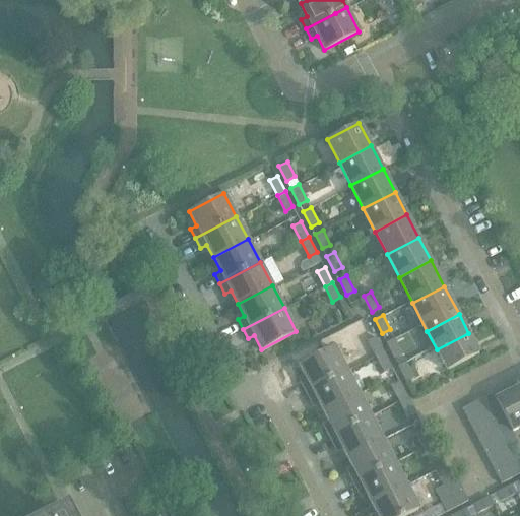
[(468,333),(437,349),(447,369),(478,352),(468,333)]
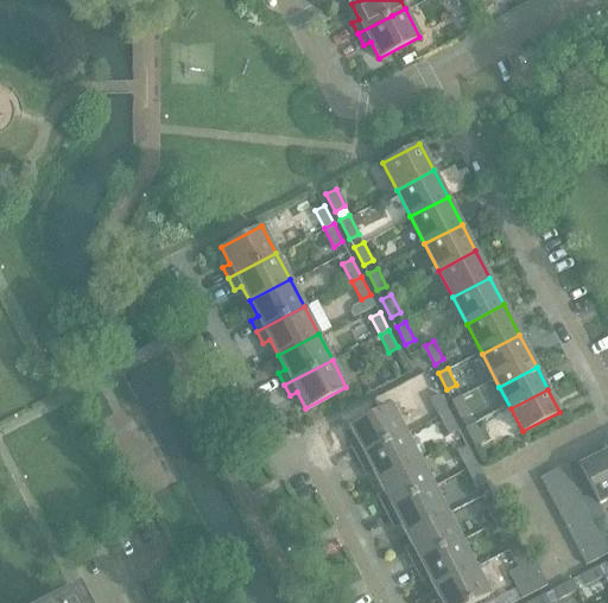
[(438,414),(448,410),(439,392),(430,395),(438,414)]
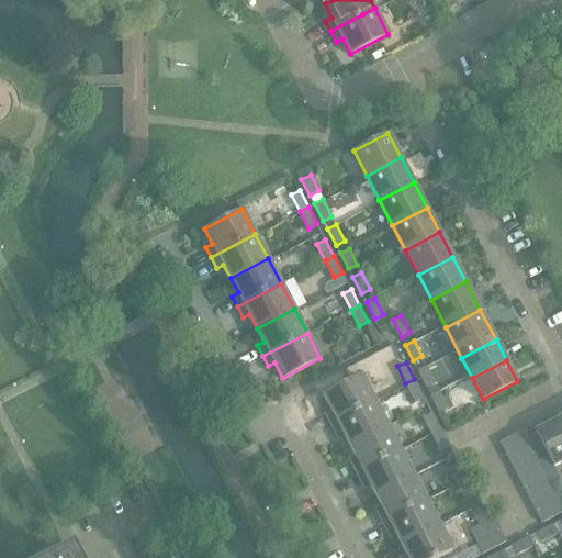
[(417,369),(426,386),(435,381),(426,365),(417,369)]
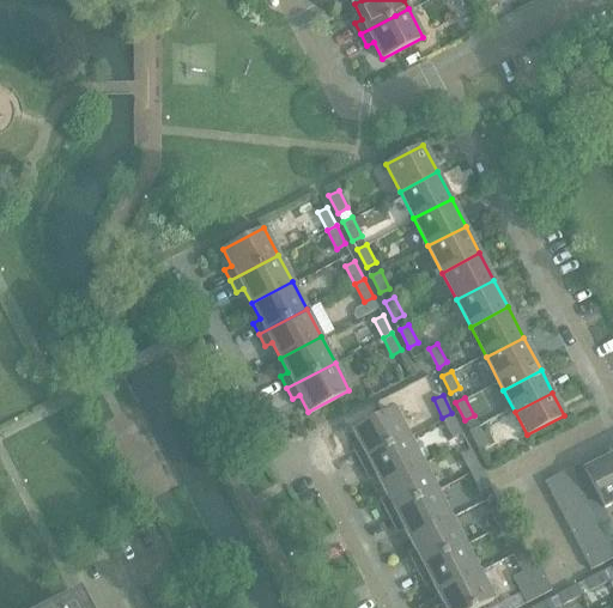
[(359,461),(407,436),(394,408),(352,430),(362,447),(353,450),(359,461)]
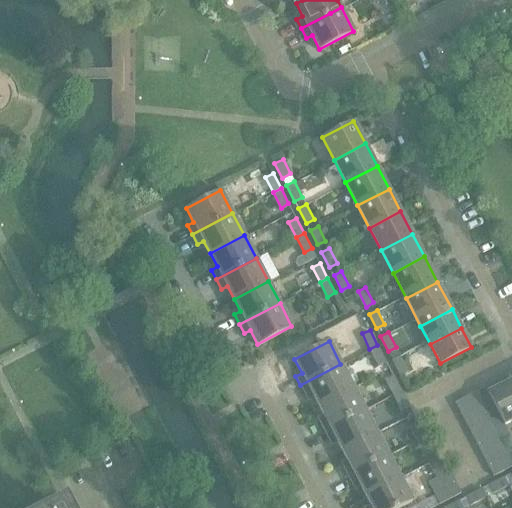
[(377,345),(369,349),(377,364),(385,359),(377,345)]
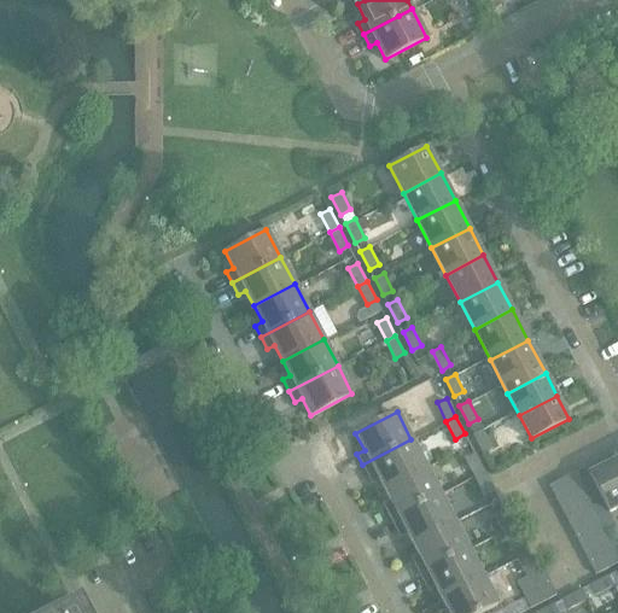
[(473,433),(482,451),(491,447),(483,428),(473,433)]
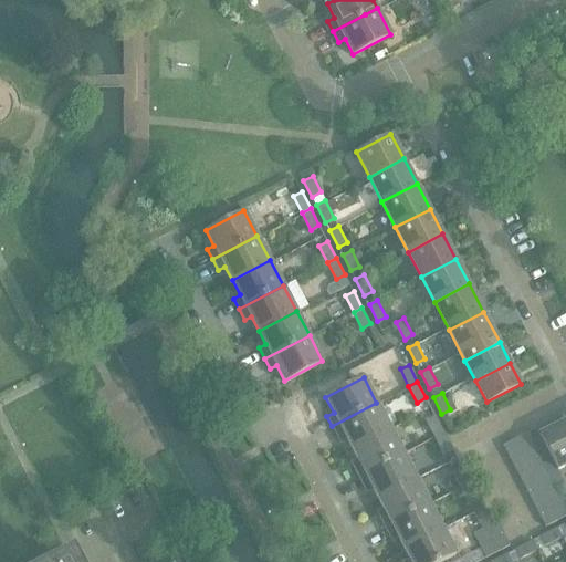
[(376,403),(332,426),(337,437),(345,434),(352,447),(389,427),(376,403)]
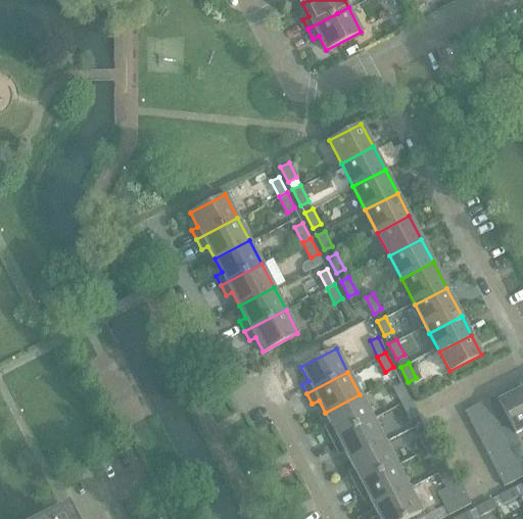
[(400,403),(410,398),(401,383),(392,386),(400,403)]
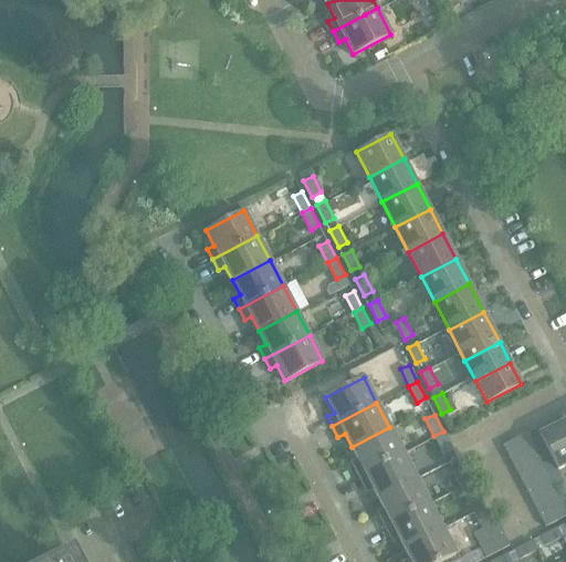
[(565,462),(565,422),(565,419),(538,434),(557,468),(565,462)]
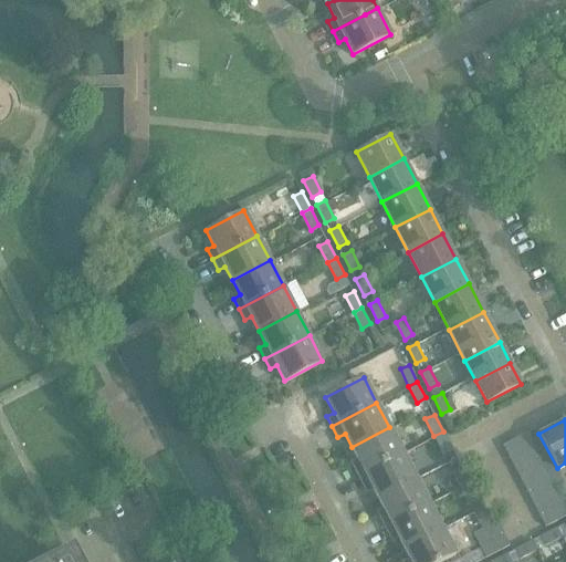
[(389,427),(352,447),(359,461),(353,465),(358,476),(402,453),(389,427)]
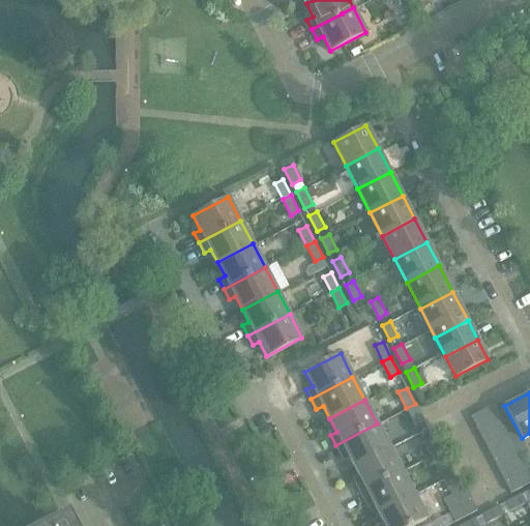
[(415,404),(406,408),(414,424),(423,419),(415,404)]
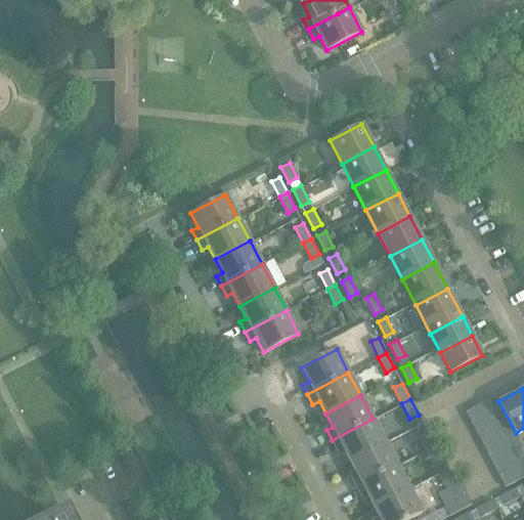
[(471,422),(492,409),(491,407),(487,399),(466,410),(471,422)]
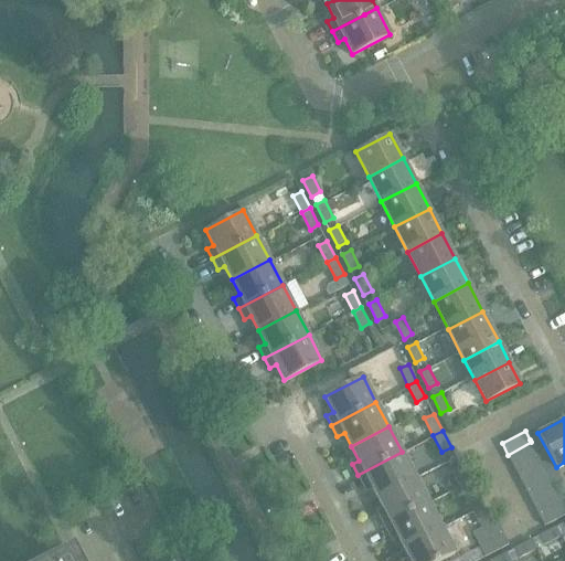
[(539,434),(530,440),(531,442),(537,454),(542,463),(551,457),(539,434)]
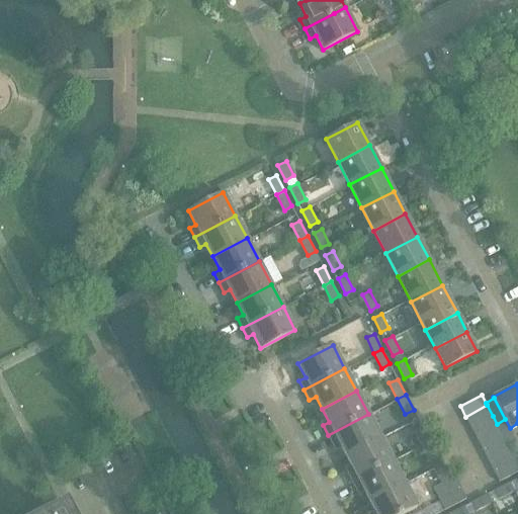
[(471,427),(493,416),(487,405),(465,417),(471,427)]
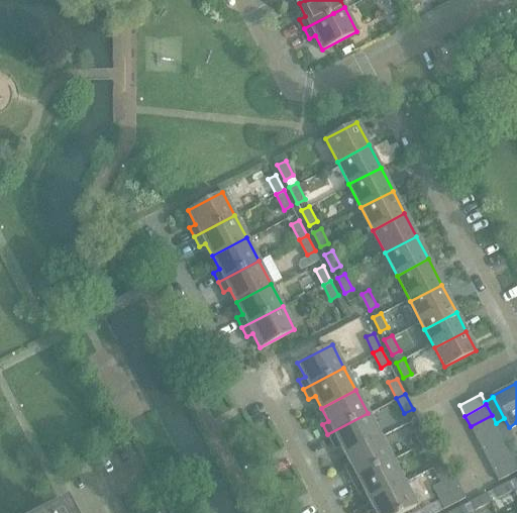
[(368,413),(327,434),(332,444),(338,440),(345,453),(380,435),(368,413)]
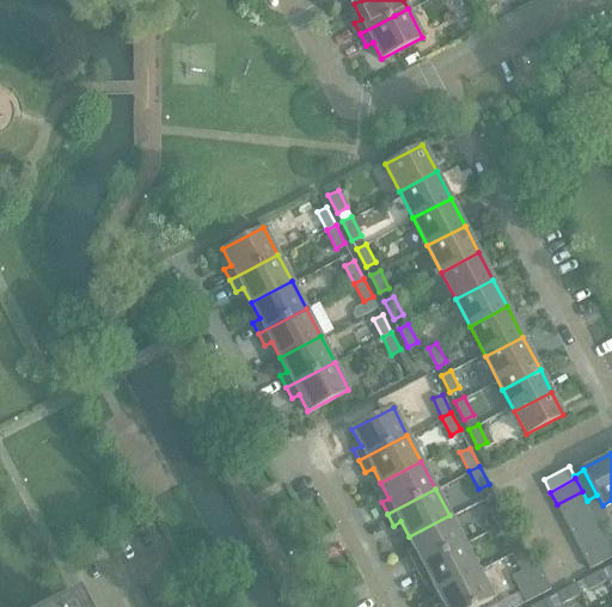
[(563,517),(588,504),(587,501),(582,491),(557,504),(563,517)]
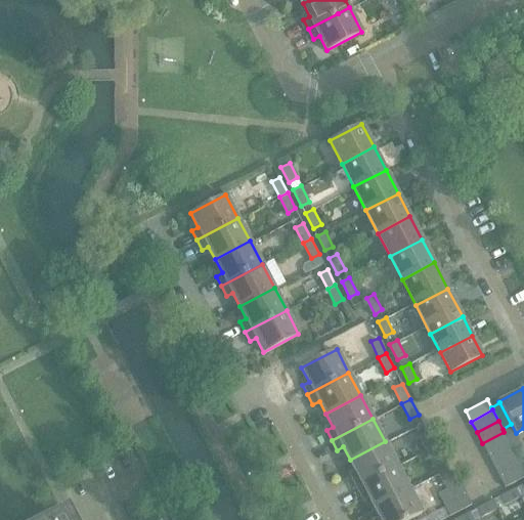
[(426,450),(435,445),(427,430),(418,434),(426,450)]
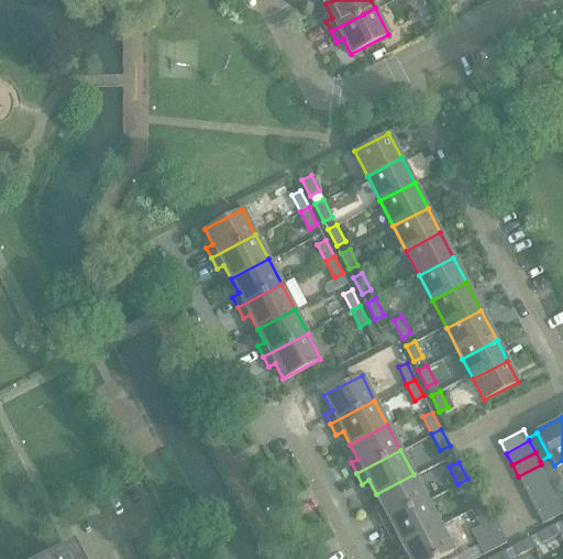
[(523,488),(548,475),(541,464),(518,477),(523,488)]
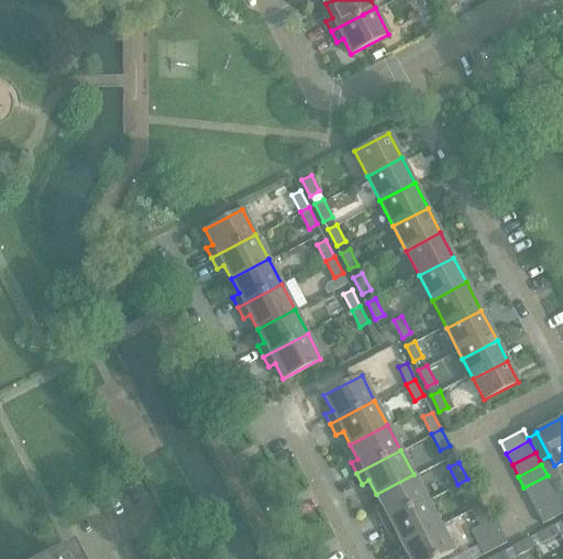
[(414,474),(376,494),(384,510),(376,513),(382,523),(427,500),(414,474)]
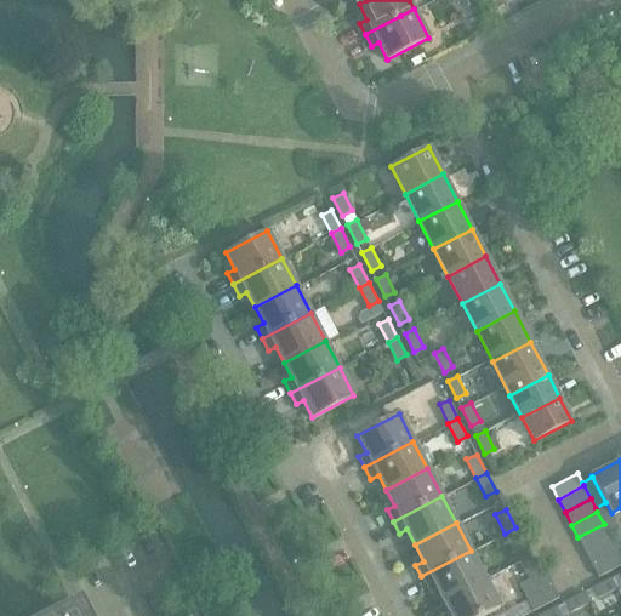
[(585,549),(610,537),(604,524),(577,537),(585,549)]
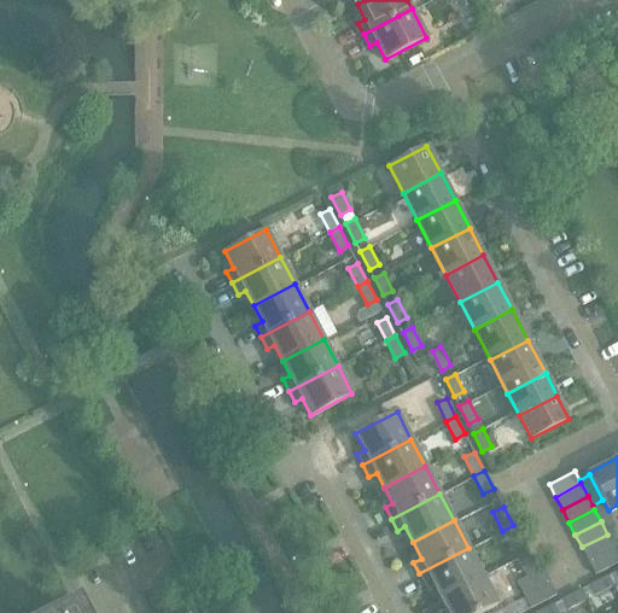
[(513,525),(502,531),(512,548),(522,543),(513,525)]
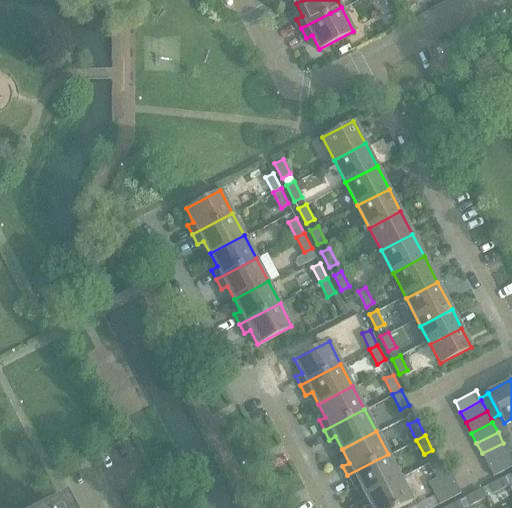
[(487,464),(509,453),(503,443),(482,453),(487,464)]
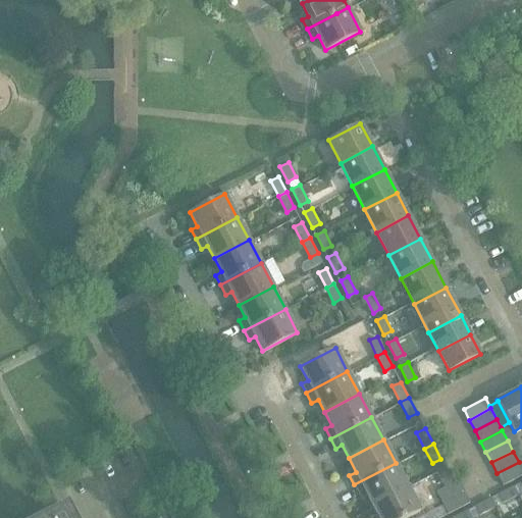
[(503,483),(521,473),(521,468),(519,462),(497,473),(503,483)]
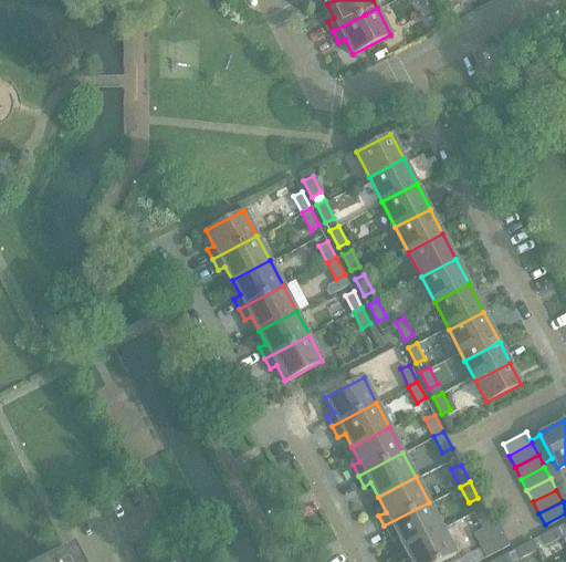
[(429,502),(384,526),(389,537),(397,533),(404,547),(441,528),(429,502)]
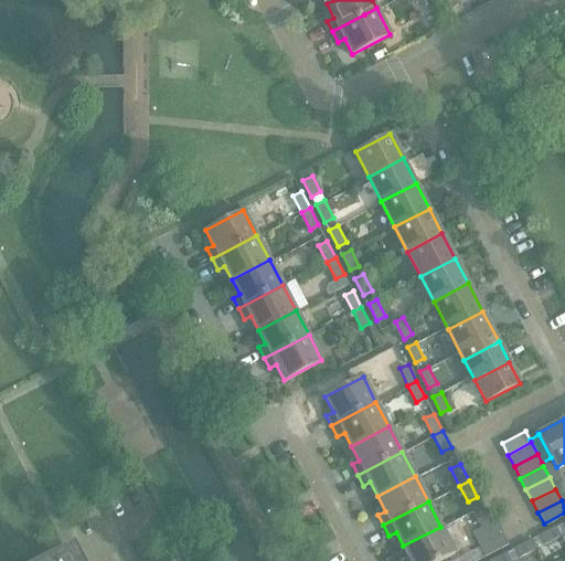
[(481,527),(490,521),(481,505),(472,510),(481,527)]
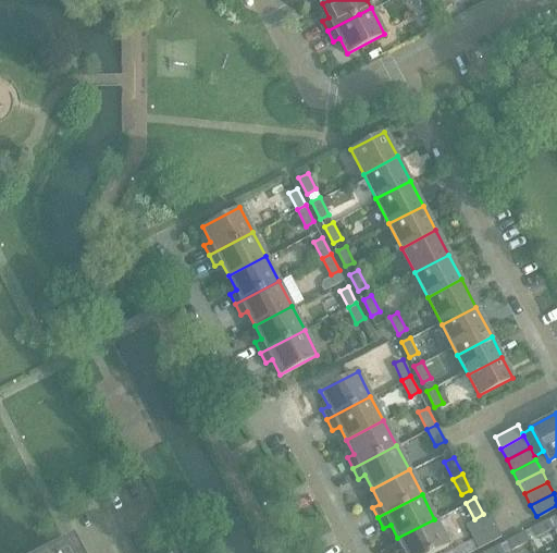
[(483,514),(474,519),(467,523),(473,535),(495,524),(489,512),(483,514)]
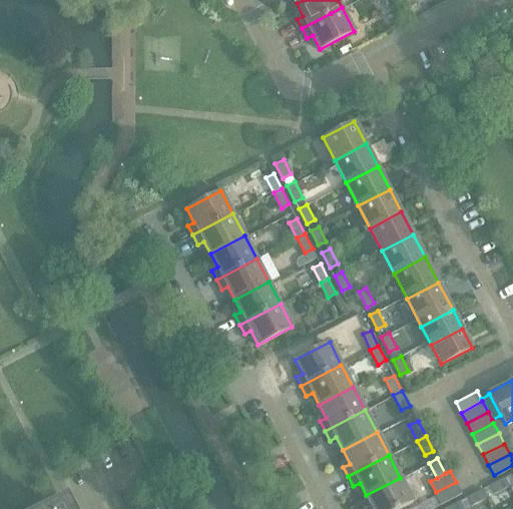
[(507,476),(492,484),(496,493),(512,484),(507,476)]
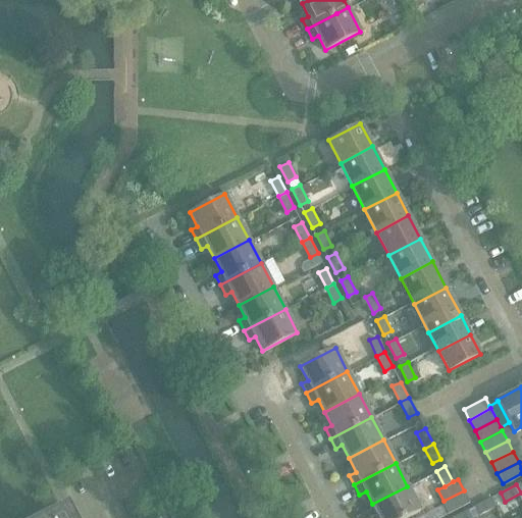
[(407,486),(372,504),(379,517),(377,517),(403,517),(419,509),(407,486)]
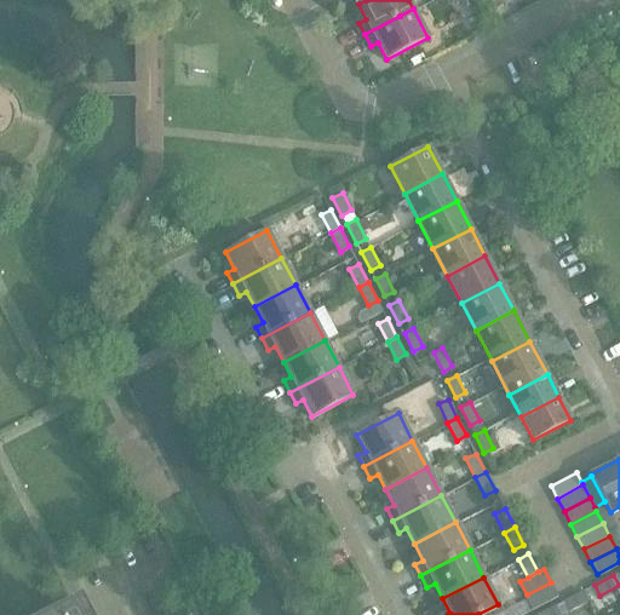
[(533,608),(558,595),(551,582),(527,595),(533,608)]
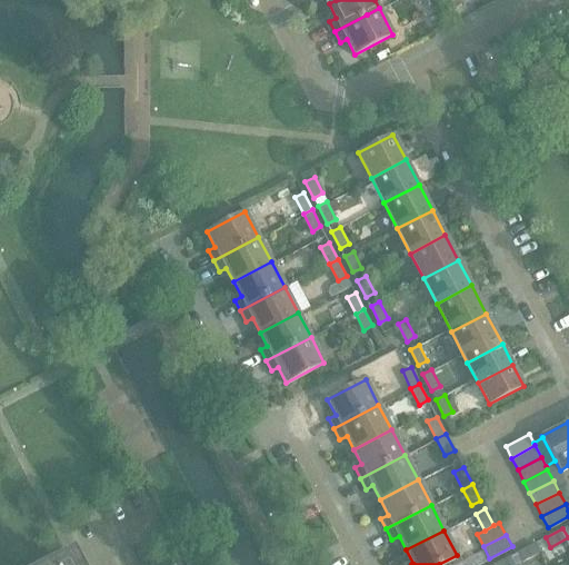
[(537,542),(519,551),(523,561),(541,552),(537,542)]
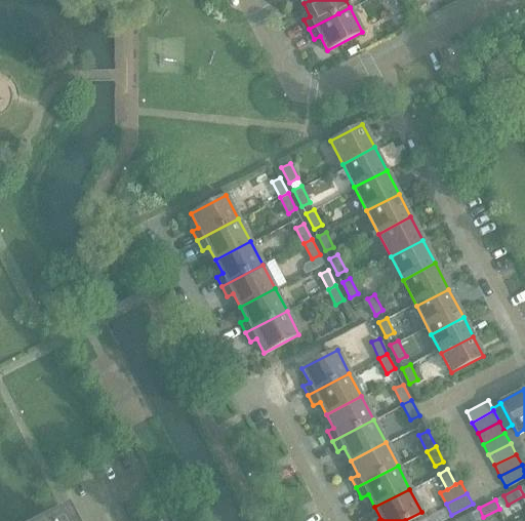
[(473,512),(456,520),(475,520),(477,520),(473,512)]
